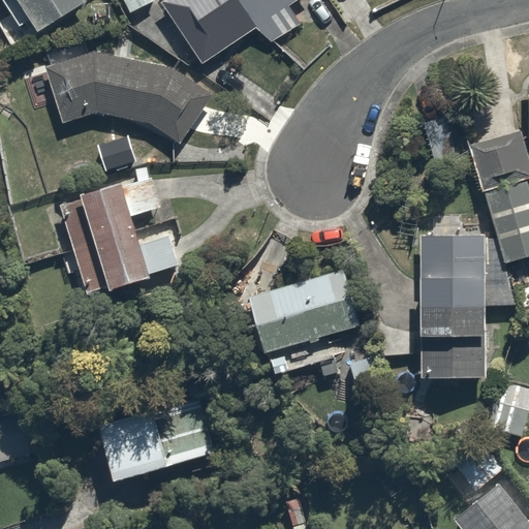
[(89,5),(86,0),(4,0),(28,40),(89,5)]
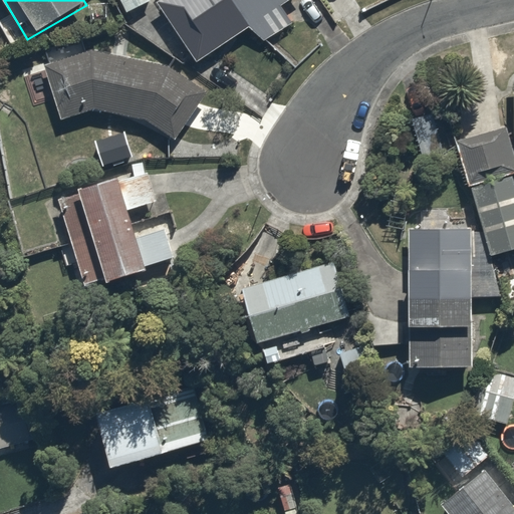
[(150,1),(149,0),(116,0),(125,15),(150,1)]
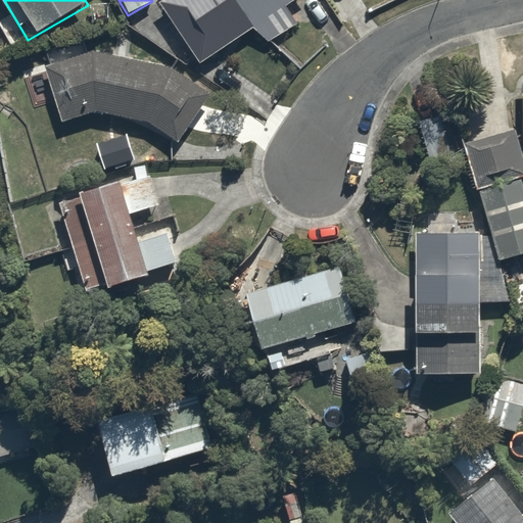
[(296,0),(160,0),(159,1),(197,62),(296,0)]
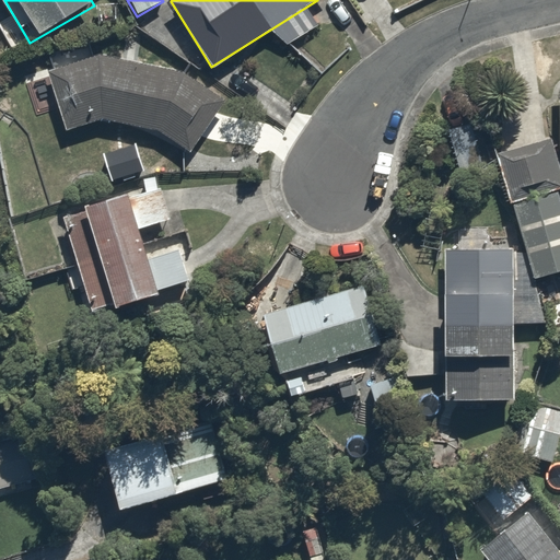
[(101,56),(50,72),(70,129),(105,116),(144,124),(196,153),(228,98),(171,66),(101,56)]
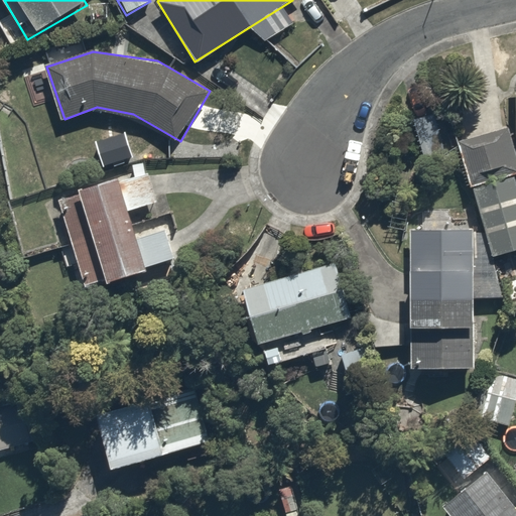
[(515,170),(504,121),(458,132),(490,261),(515,254),(515,170)]
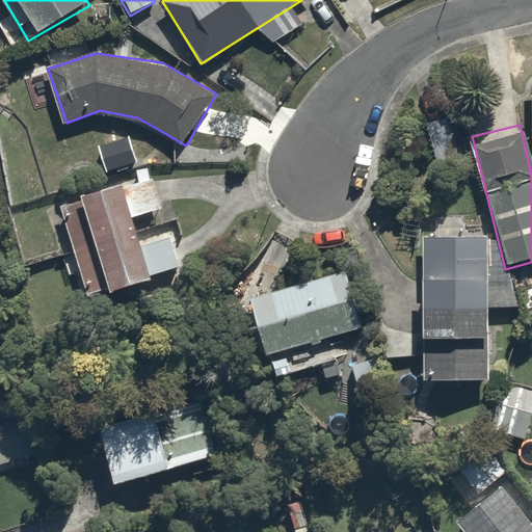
[(160,180),(61,208),(88,301),(187,273),(160,180)]
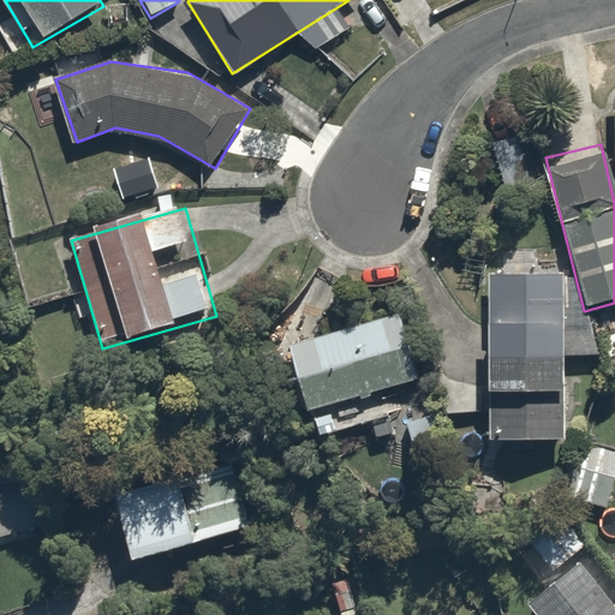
[(568,276),(489,276),(488,441),(568,441),(568,276)]
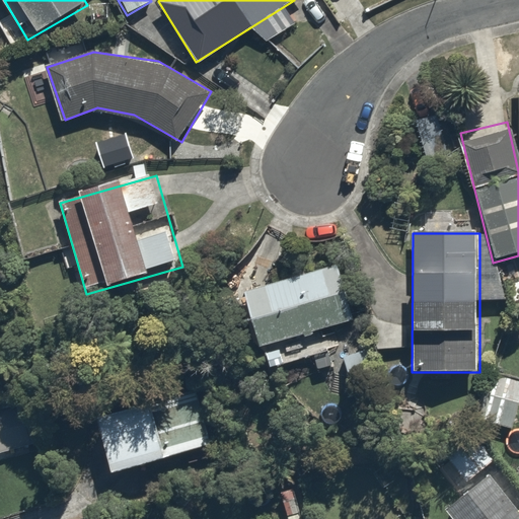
[(246,293),(272,365),(346,340),(339,319),(356,313),(338,262),(246,293)]
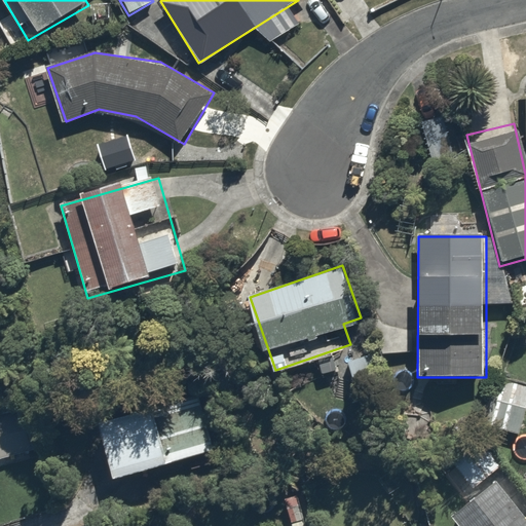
[(525,416),(525,383),(498,373),(479,424),(517,439),(525,416)]
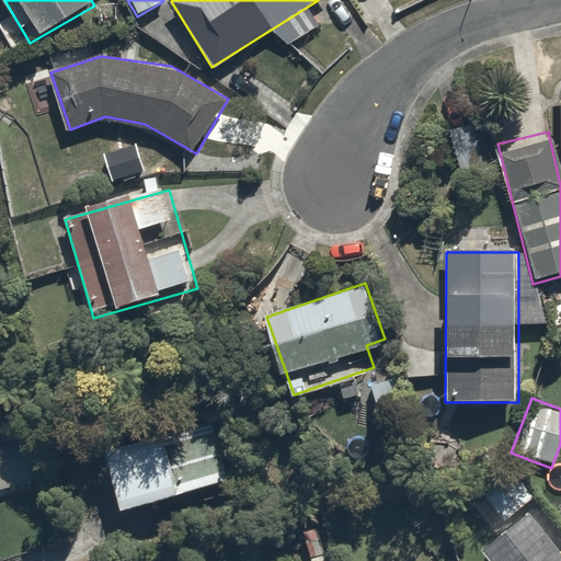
[(220,419),(106,446),(123,510),(236,482),(220,419)]
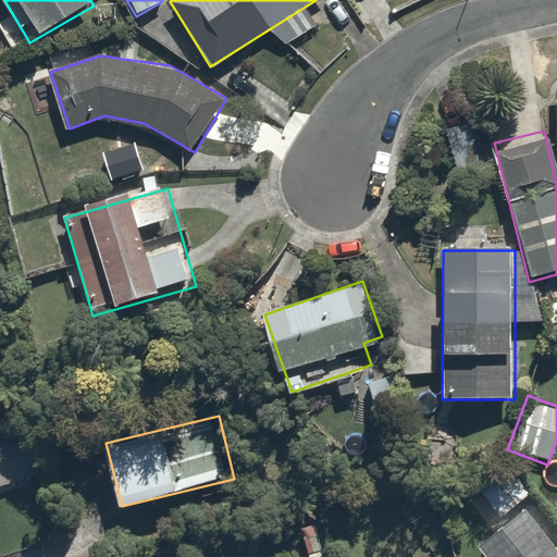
[(12,431),(0,433),(0,483),(23,479),(12,431)]
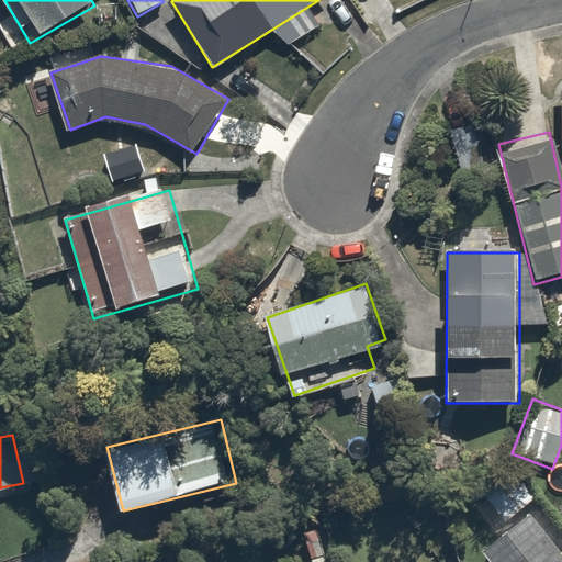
[(532,502),(509,463),(482,480),(506,518),(532,502)]
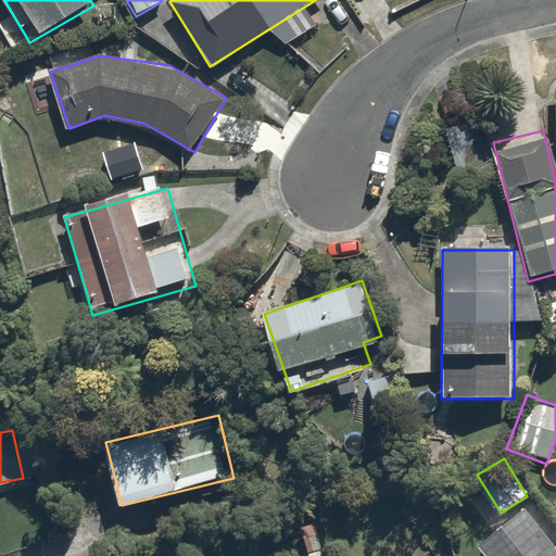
[(555,555),(555,542),(530,507),(480,544),(489,555),(555,555)]
